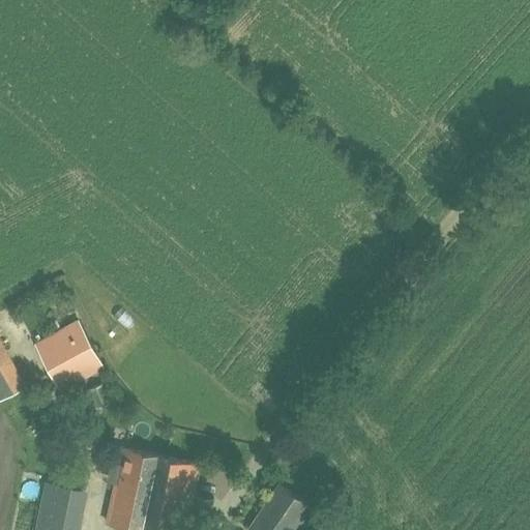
[(32,387),(0,313),(0,399),(1,400),(32,387)]
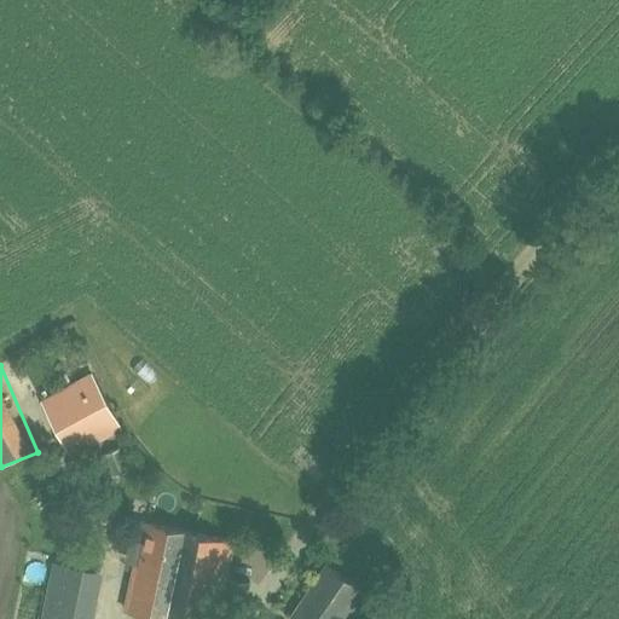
[(42,400),(67,443),(73,455),(123,427),(93,374),(42,400)]
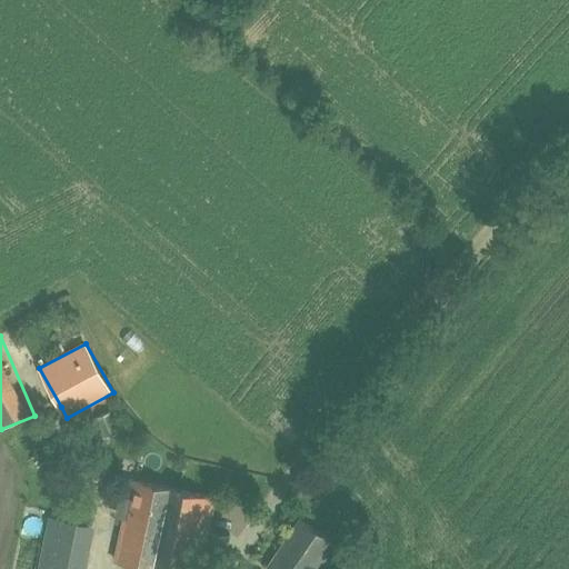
[(116,560),(117,560),(155,568),(202,568),(207,548),(210,532),(207,532),(208,531),(215,497),(139,480),(135,499),(122,496),(119,511),(127,512),(116,560)]
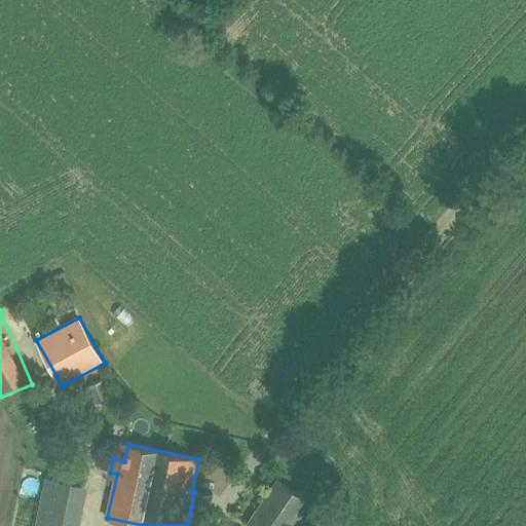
[(74,525),(83,484),(55,478),(45,525),(74,525)]
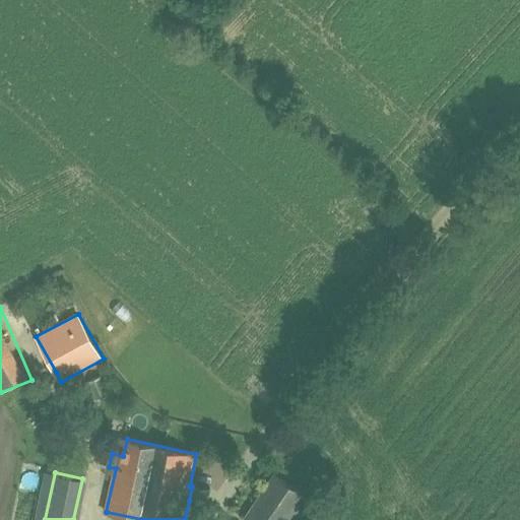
[(251,519),(286,519),(305,495),(276,474),(247,517),(251,519)]
